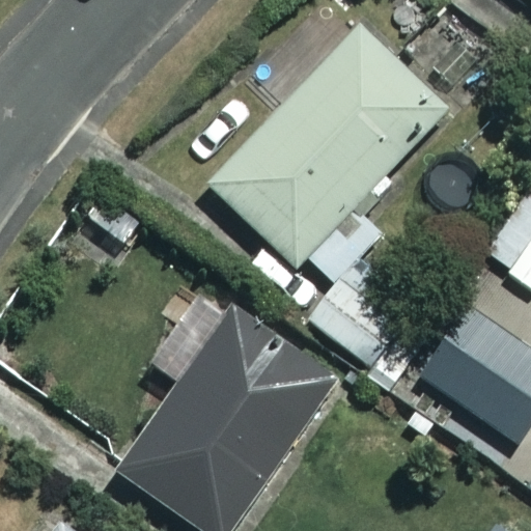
[(290,264),(299,256),(329,285),(379,233),(348,204),(442,109),(358,28),(207,185),(290,264)]
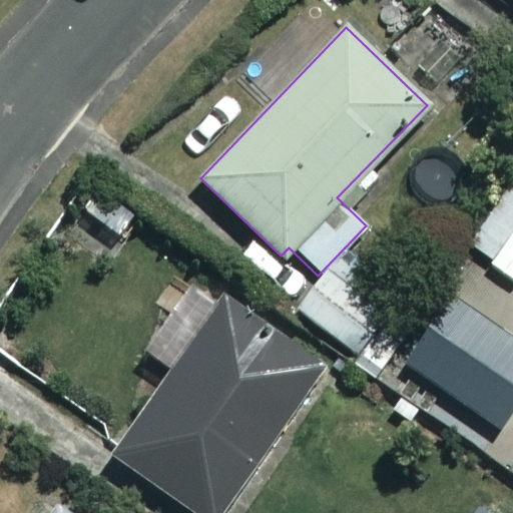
[(512,210),(502,202),(468,245),(512,282),(512,210)]
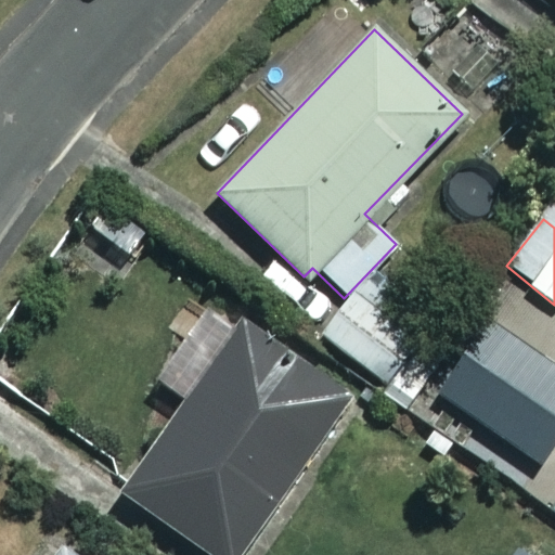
[(353,295),(322,333),(384,384),(414,347),(353,295)]
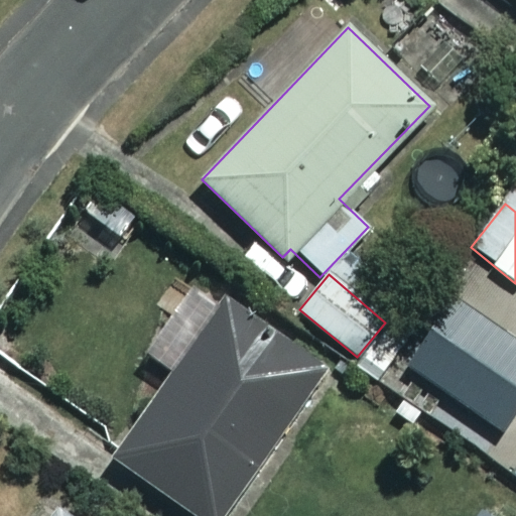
[(515,408),(515,343),(454,299),(407,365),(500,430),(515,408)]
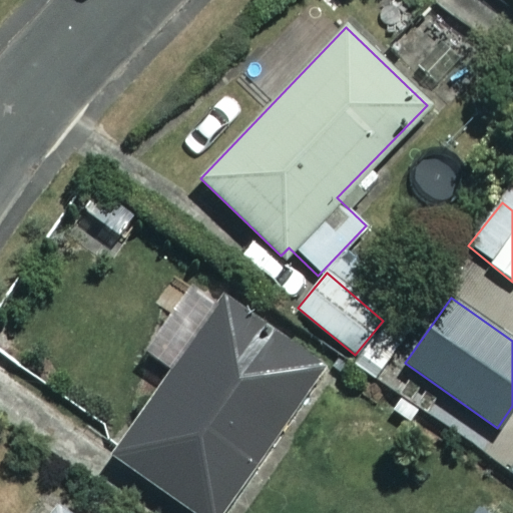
[(218,512),(320,369),(221,301),(113,457),(193,512),(218,512)]
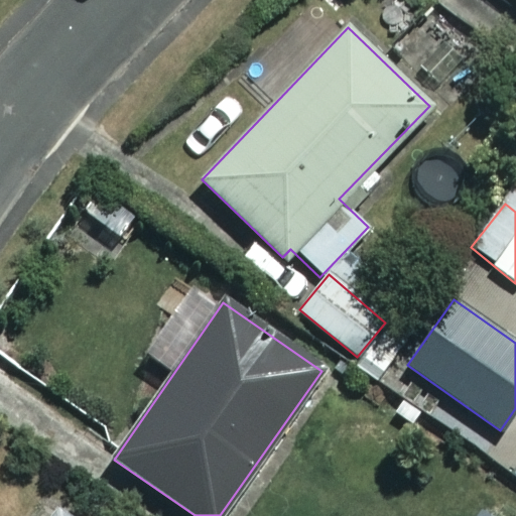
[(69,515),(55,506),(48,515),(69,515)]
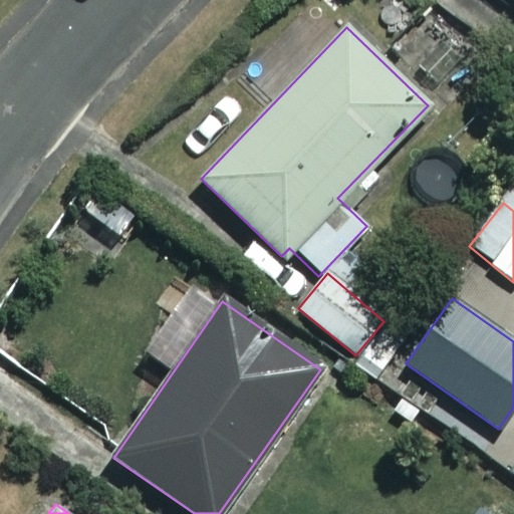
All buildings are outlined.
